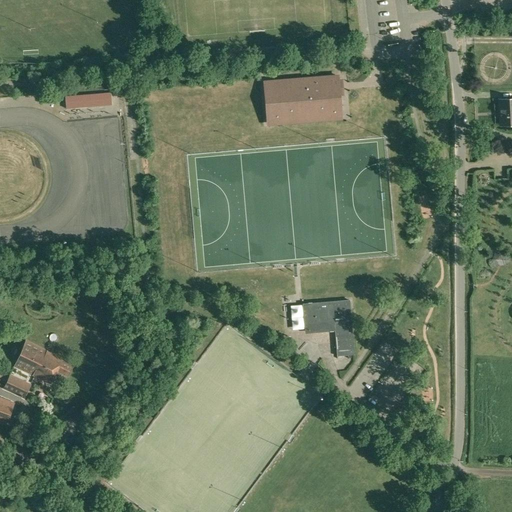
[(336,77),(270,82),(274,122),(340,117),(336,77)]
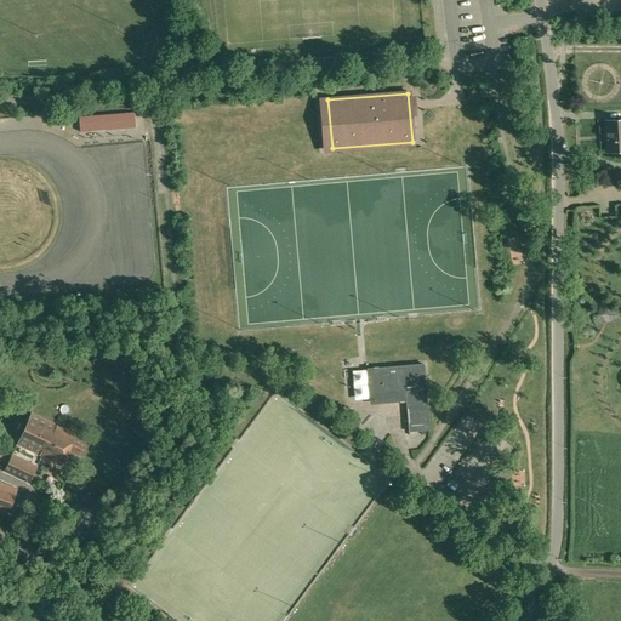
[(79,117),(80,131),(136,127),(135,112),(79,117)]
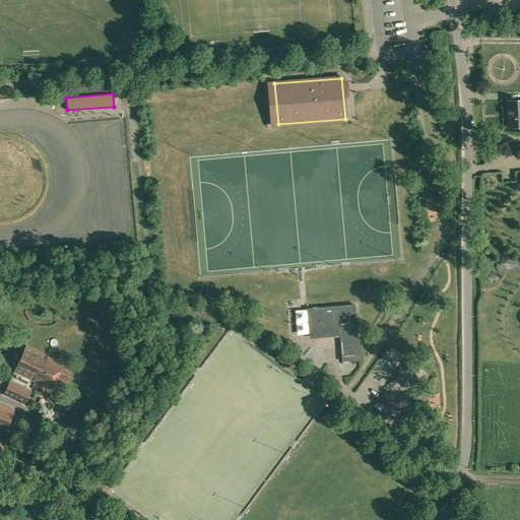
[(519,101),(506,102),(507,113),(509,113),(510,128),(519,127),(519,101)]
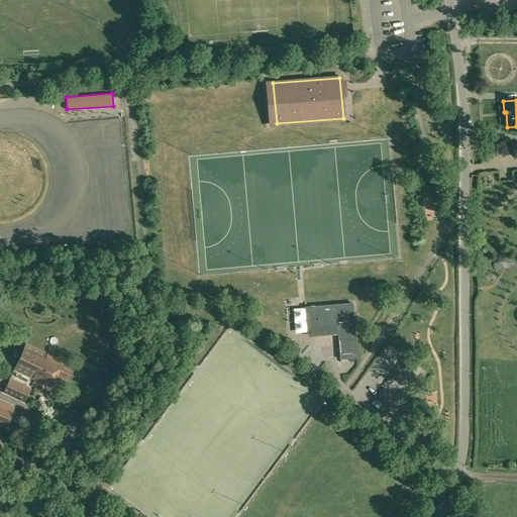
[(508,257),(497,254),(496,262),(500,269),(513,262),(513,259),(508,257)]
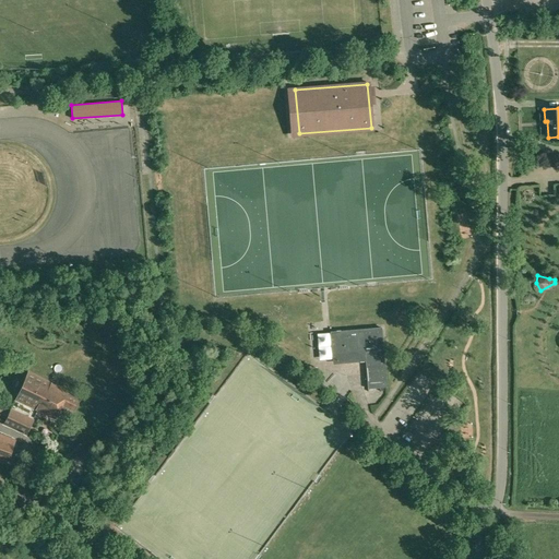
[(45,340),(47,332),(33,328),(30,334),(45,340)]
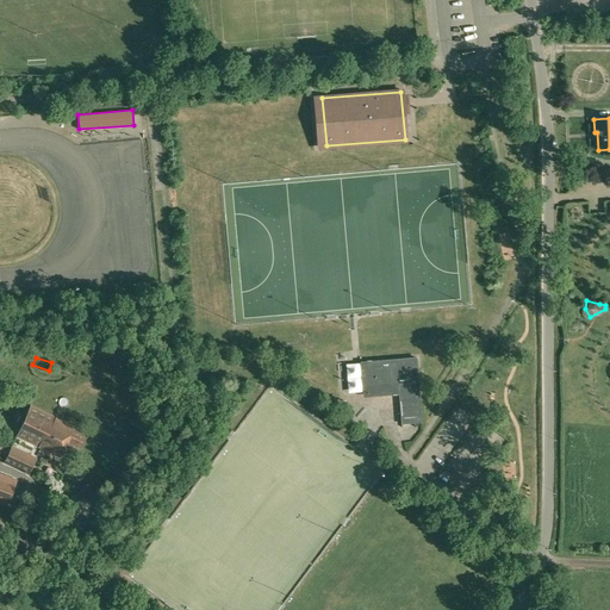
[(363,394),(399,391),(402,424),(422,422),(417,367),(416,358),(369,361),(369,362),(361,362),(363,386),(363,388),(363,394)]
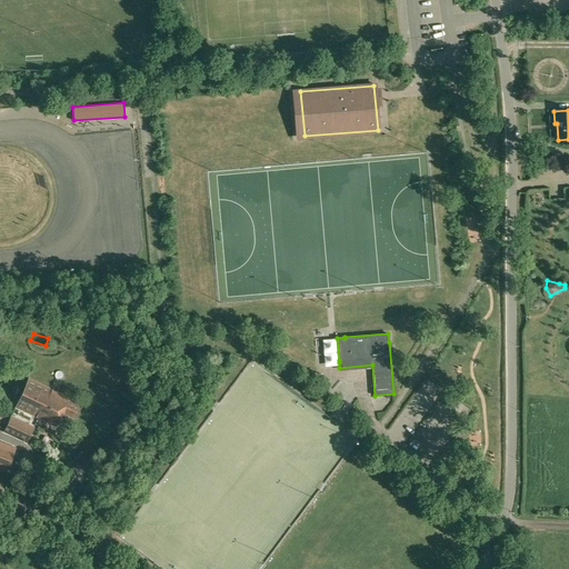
[(76,418),(82,406),(29,379),(15,407),(56,427),(63,412),(76,418)]
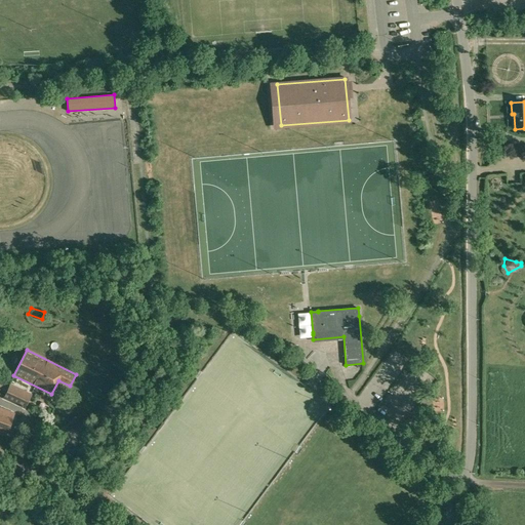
[(25,408),(31,395),(10,385),(3,398),(25,408)]
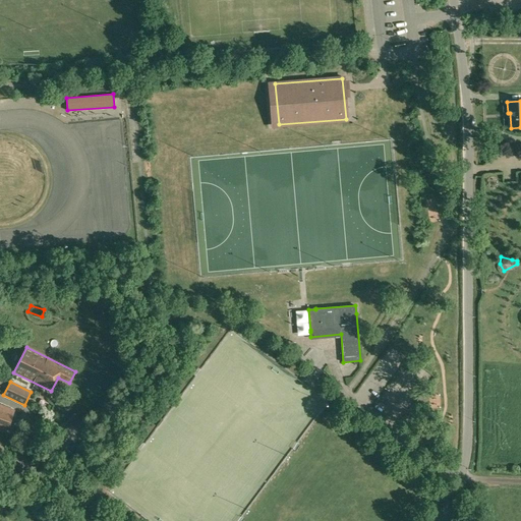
[(14,410),(0,404),(0,429),(6,432),(14,410)]
